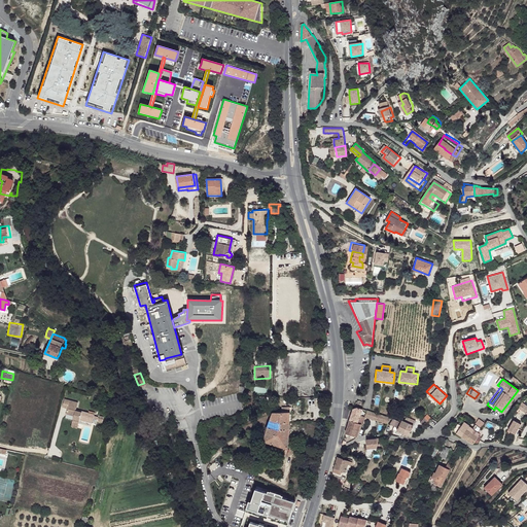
[(66,398),(64,407),(69,408),(79,411),(79,410),(80,406),(71,403),(72,399),(66,398)]
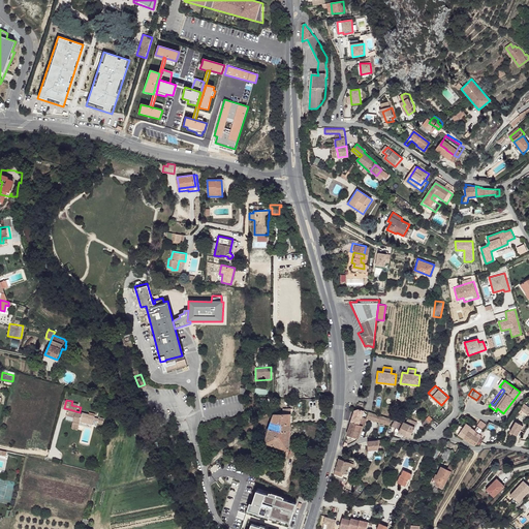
[(373,406),(365,403),(363,409),(372,412),(373,406)]
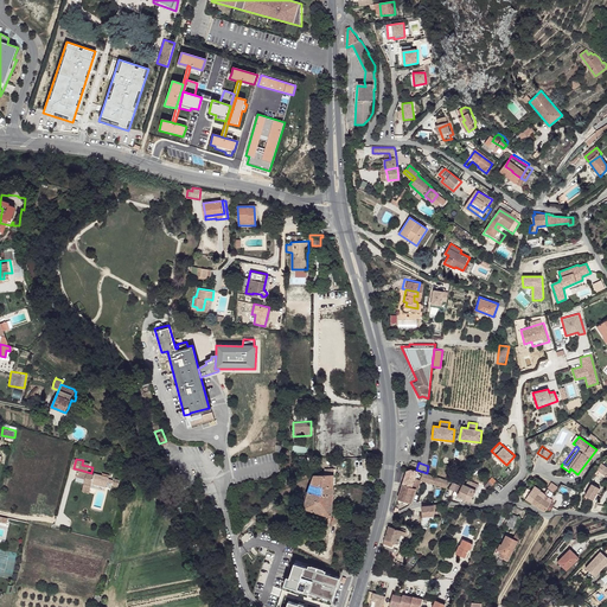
[(442,470),(428,466),(427,473),(440,477),(442,470)]
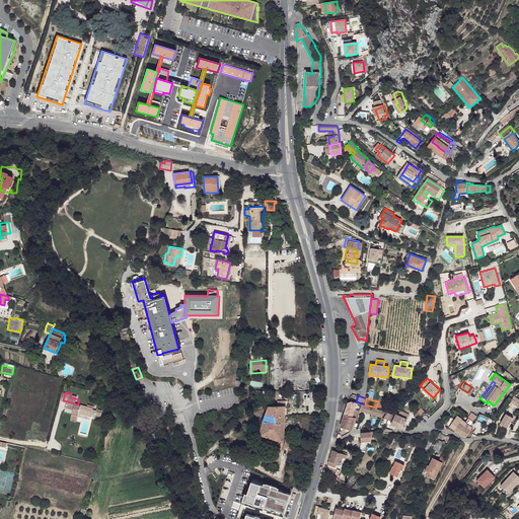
[(74,410),(72,418),(78,419),(81,408),(83,409),(82,412),(86,413),(87,411),(88,405),(78,403),(78,404),(68,401),(66,408),(74,410)]
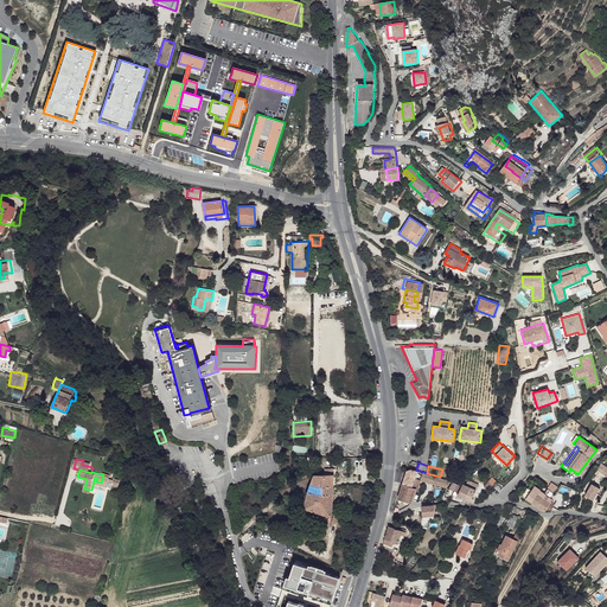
[(411,470),(407,472),(403,486),(416,489),(420,480),(416,479),(419,472),(416,471),(411,470)]
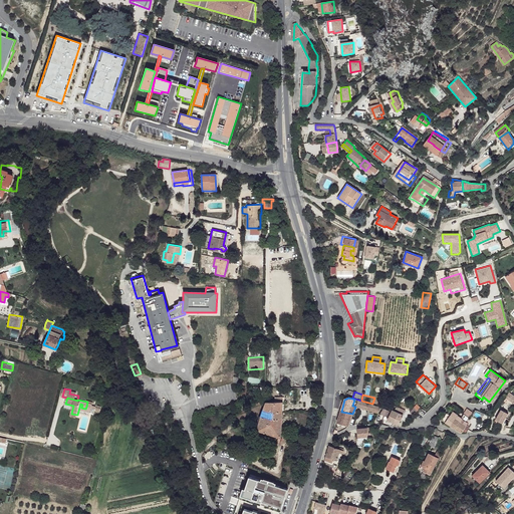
[(358,401),(356,408),(378,414),(380,407),(375,406),(358,401)]
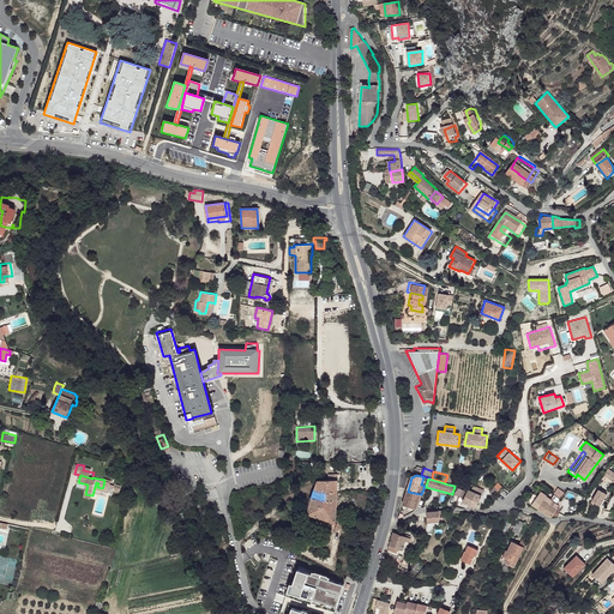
[(315,481),(311,492),(336,492),(336,480),(315,480),(315,481)]
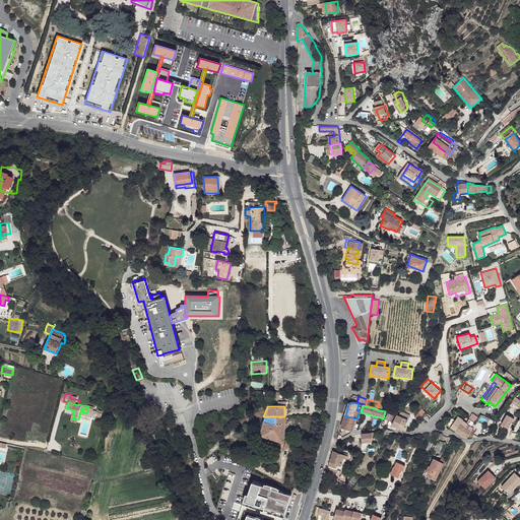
[(399,410),(396,415),(401,418),(405,413),(399,410)]
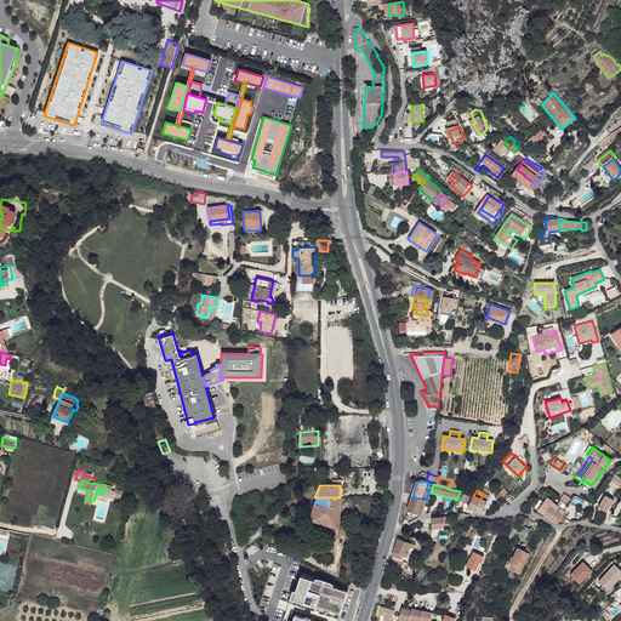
[(466,494),(463,493),(460,500),(465,502),(468,505),(468,507),(469,508),(474,511),(479,500),(473,496),(472,499),(469,496),(466,494)]
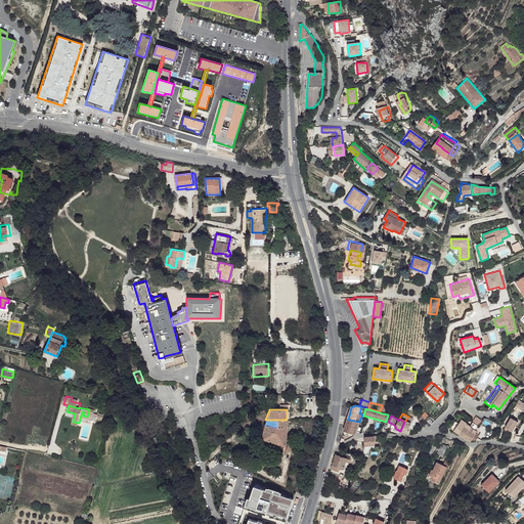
[(413,420),(408,417),(404,422),(400,431),(405,434),(413,420)]
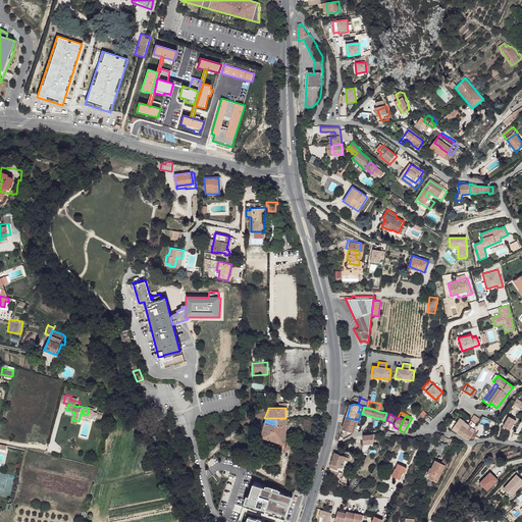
[(471,420),(477,423),(480,418),(473,415),(471,420)]
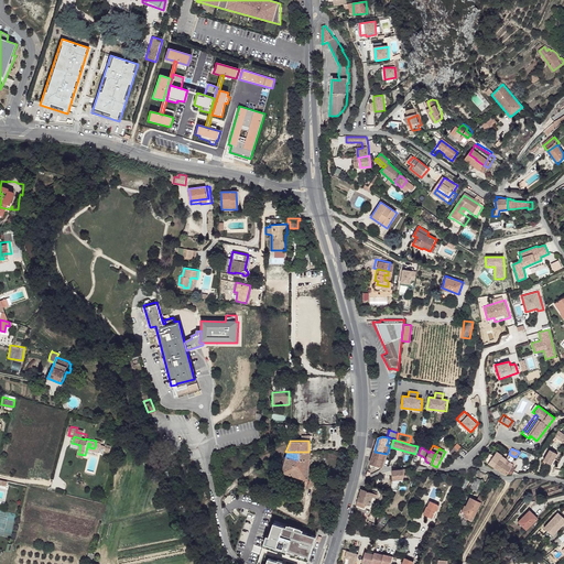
[(279,472),(279,480),(284,483),(285,479),(300,484),(299,487),(304,488),(307,480),(308,452),(285,452),(284,454),(279,472)]
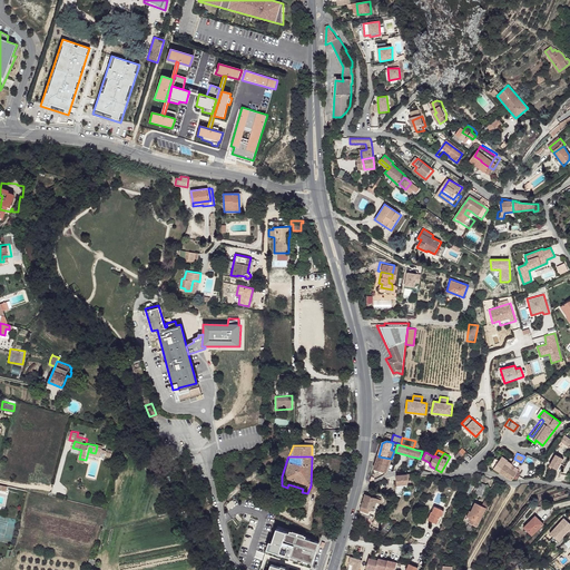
[(391,459),(379,457),(374,470),(386,473),(391,459)]
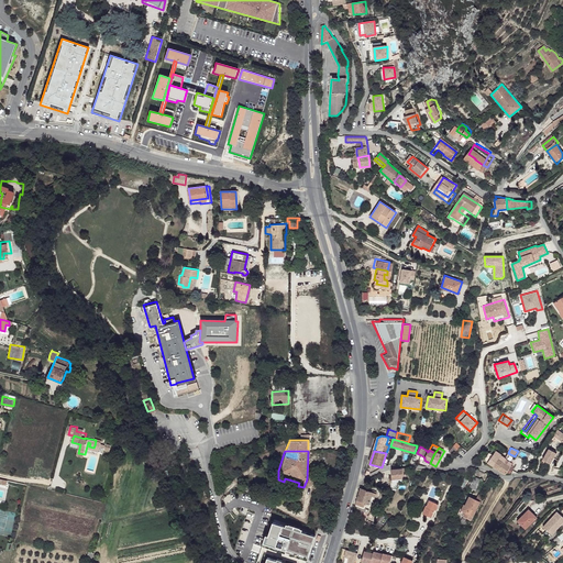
[(496,451),(493,455),(498,460),(504,463),(507,460),(500,455),(501,454),(496,451)]
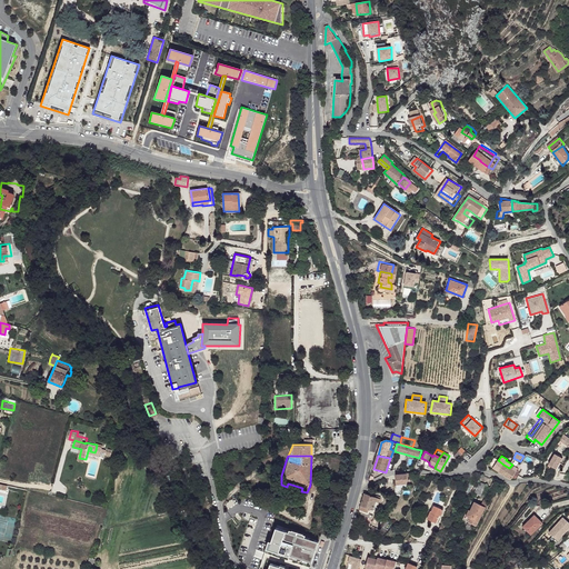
[(561,461),(553,457),(548,467),(555,472),(561,461)]
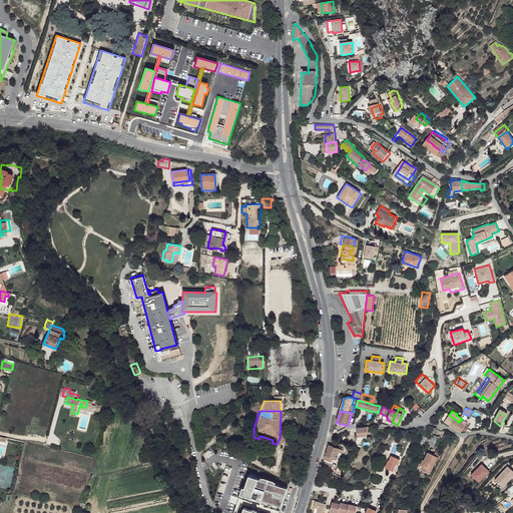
[(444,422),(450,425),(454,419),(449,415),(444,422)]
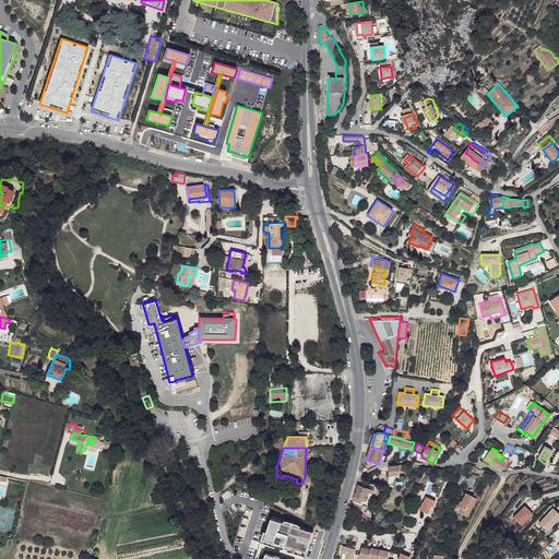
[(495,456),(490,463),(496,467),(500,460),(495,456)]
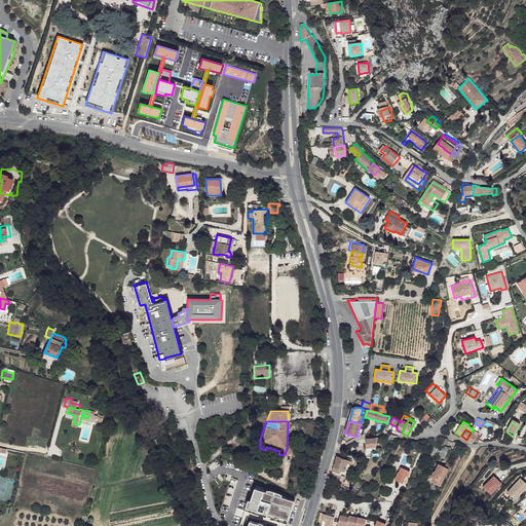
[(472,434),(471,433),(466,440),(473,444),(474,441),(478,442),(481,438),(478,436),(477,437),(472,434)]
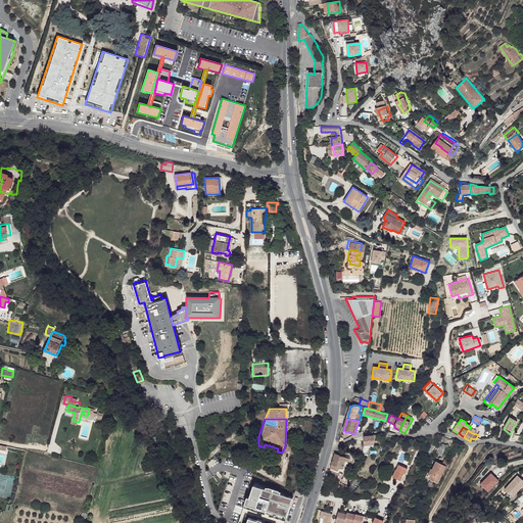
[(377,436),(364,436),(364,445),(375,444),(375,442),(377,442),(377,436)]
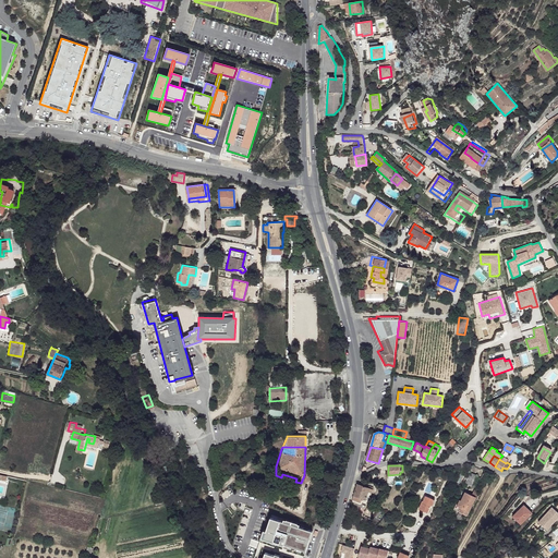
[(476,476),(471,475),(468,484),(473,485),(476,476)]
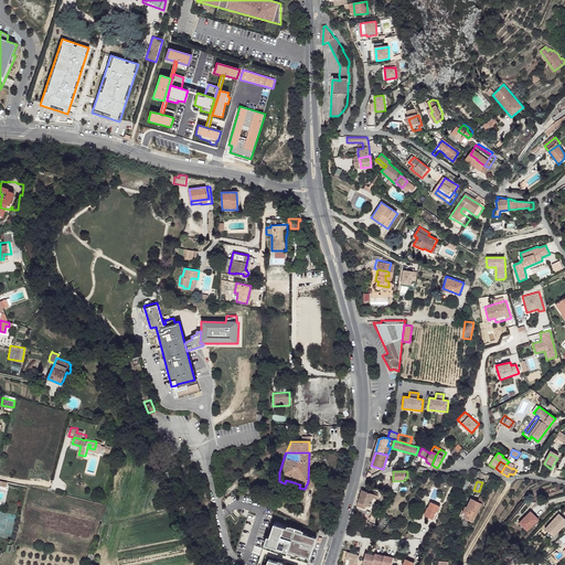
[(377,496),(363,490),(358,507),(373,512),(377,496)]
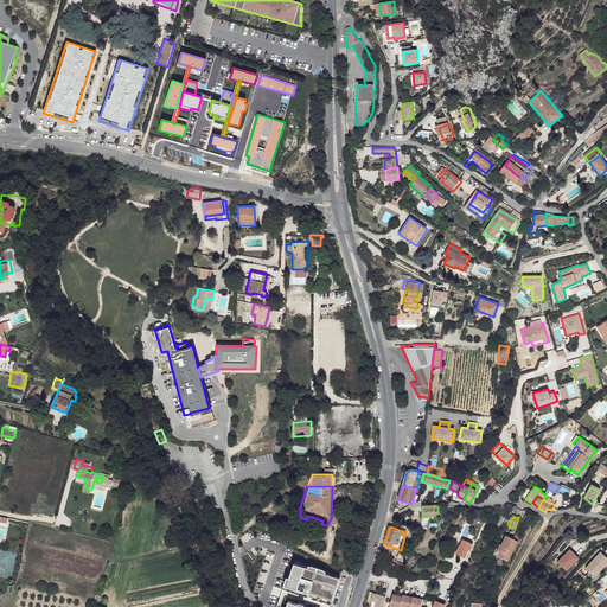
[(513,537),(508,535),(502,547),(499,547),(497,551),(510,557),(519,536),(516,534),(513,537)]
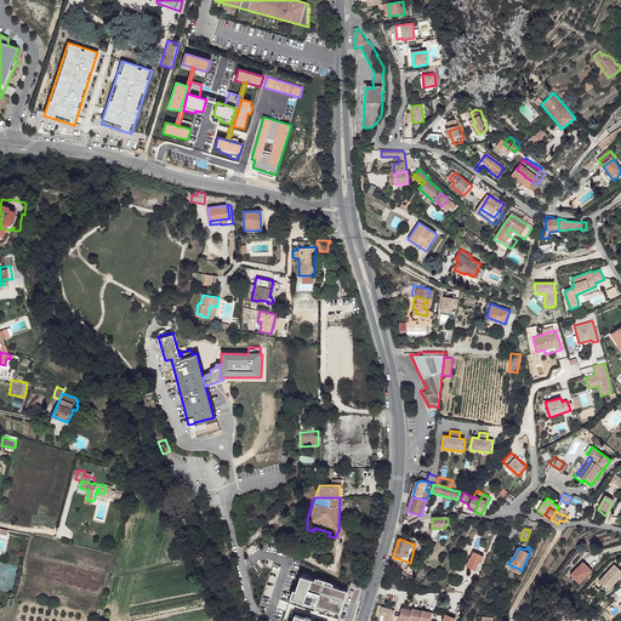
[(484,558),(473,553),(471,559),(469,559),(466,569),(476,573),(479,564),(482,564),(484,558)]
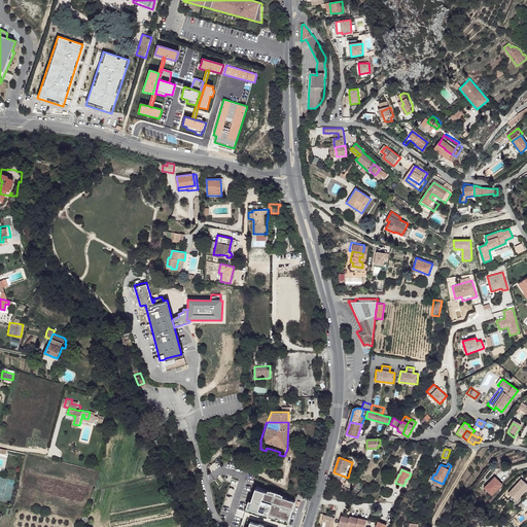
[(506,486),(497,478),(487,489),(496,498),(506,486)]
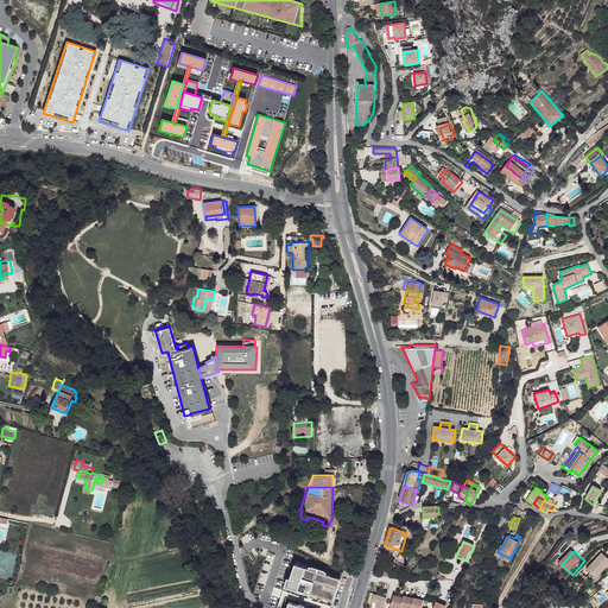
[(511,558),(498,552),(496,556),(508,562),(511,558)]
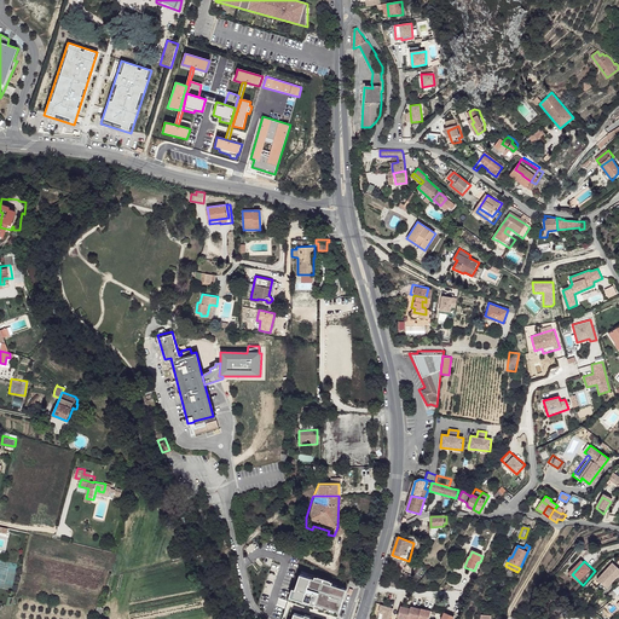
[(406,563),(404,571),(412,573),(415,566),(406,563)]
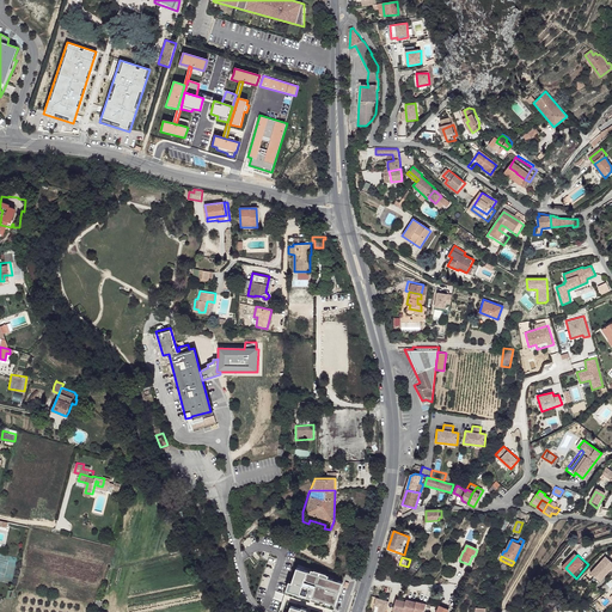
[(591,575),(599,582),(611,568),(611,563),(605,557),(591,575)]
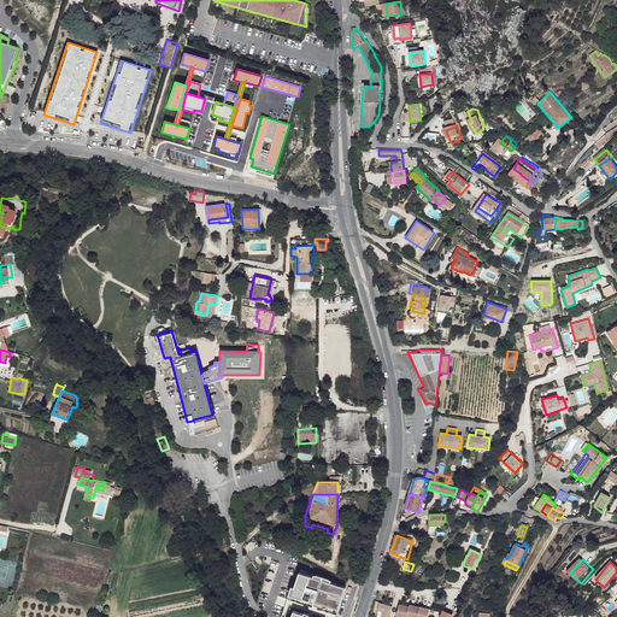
[(291,588),(287,598),(312,605),(315,604),(339,611),(345,589),(330,585),(331,581),(313,576),(312,579),(298,575),(294,589),(291,588)]
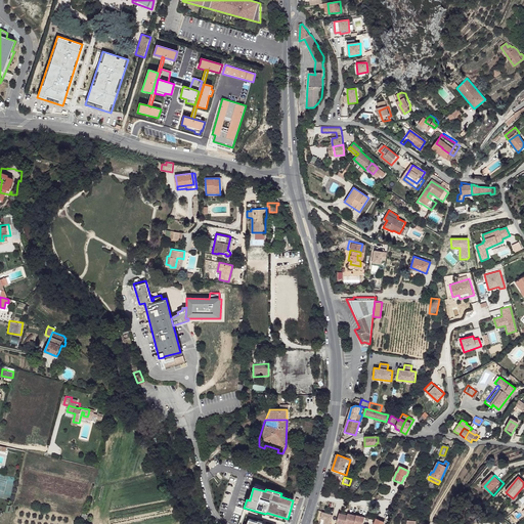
[(362,523),(364,516),(339,511),(337,522),(345,523),(362,523)]
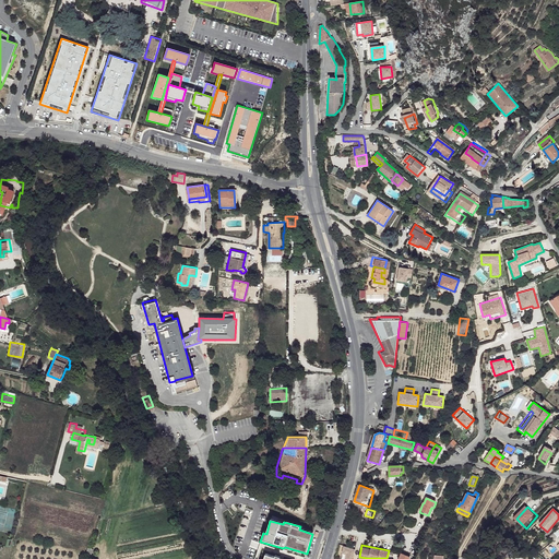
[(340,558),(352,558),(355,548),(343,546),(340,558)]
